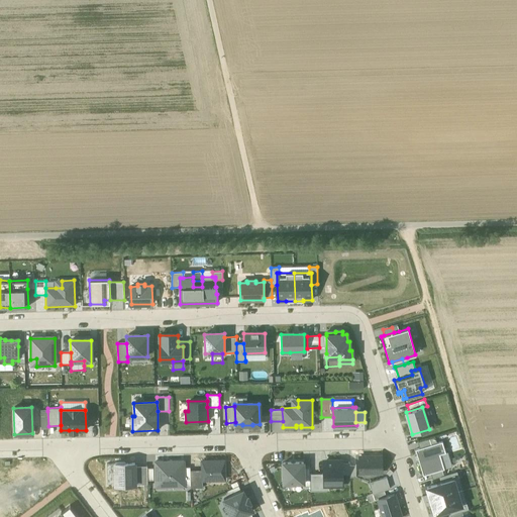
[(417,442),(419,448),(436,443),(435,437),(417,442)]
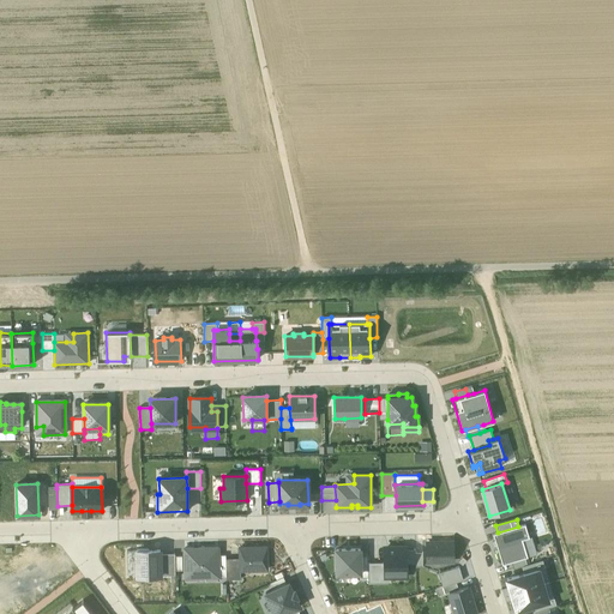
[(498,533),(493,534),(503,565),(511,563),(525,558),(528,558),(522,540),(529,537),(525,524),(518,527),(498,533)]
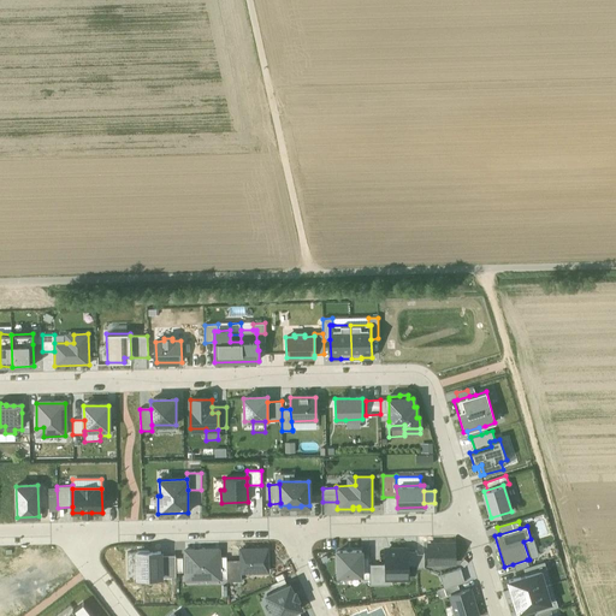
[(531,539),(523,542),(529,560),(538,556),(533,539),(531,539)]
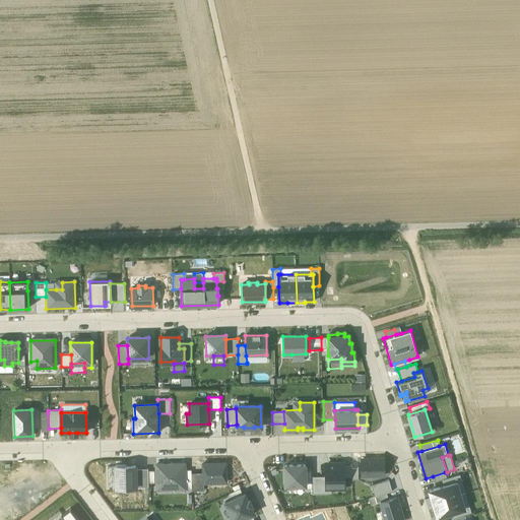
[(384,459),(361,460),(361,475),(384,475),(384,459)]
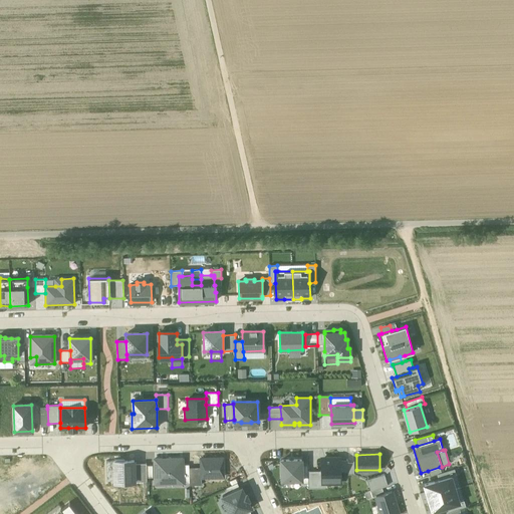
[(223,458),(201,458),(201,468),(201,477),(223,477),(223,458)]
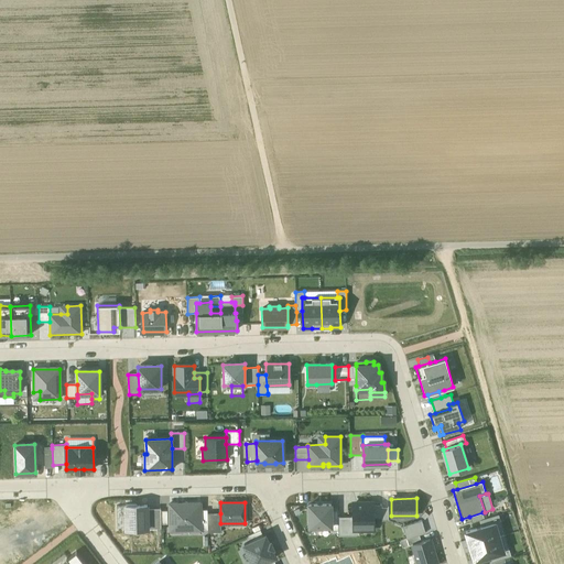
[(170,503),(170,527),(185,525),(185,530),(201,530),(201,510),(201,503),(170,503)]
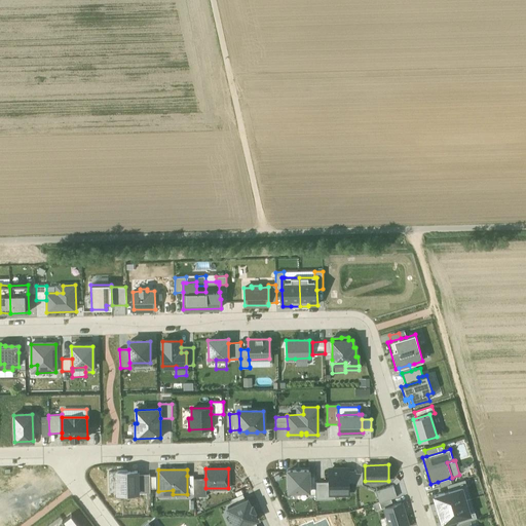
[(347,470),(329,470),(330,482),(330,490),(335,490),(348,490),(347,483),(347,471),(347,470)]
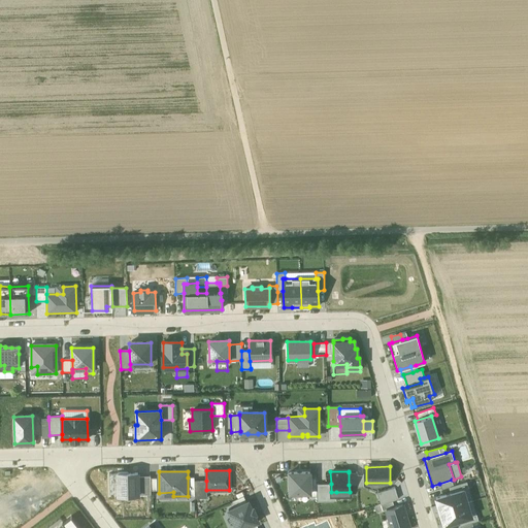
[(128,472),(118,472),(118,473),(118,494),(118,495),(138,494),(137,476),(137,473),(128,473),(128,472)]
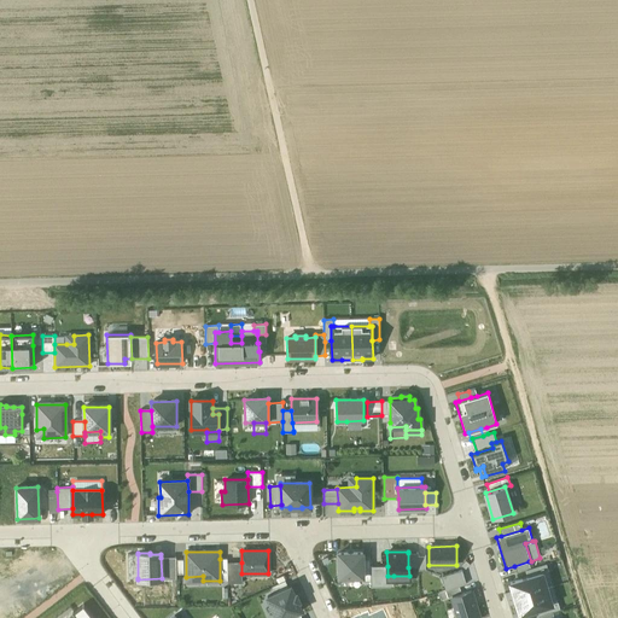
[(362,553),(338,553),(338,577),(363,577),(362,560),(362,553)]
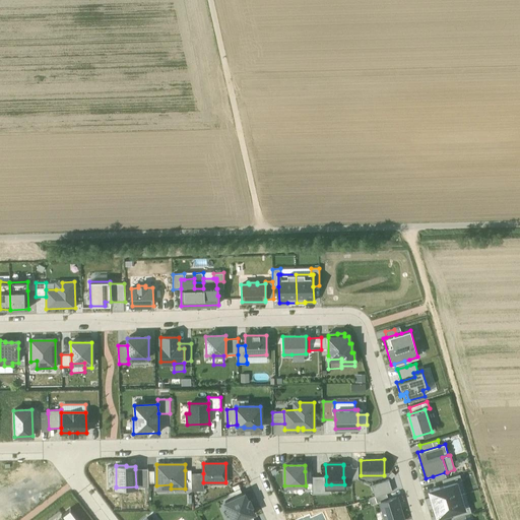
[(351,465),(343,465),(343,477),(352,477),(351,468),(351,465)]
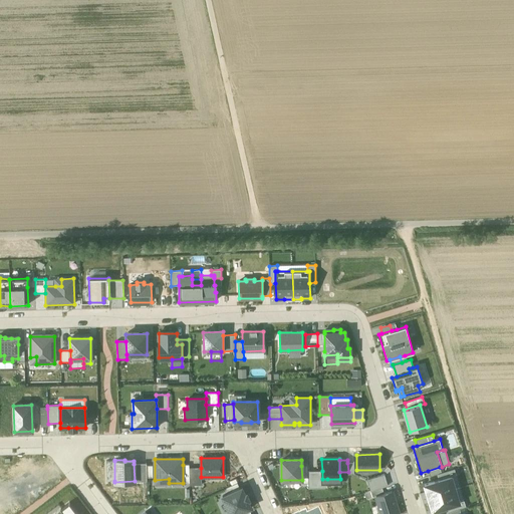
[(114,461),(106,461),(106,481),(114,481),(114,461)]
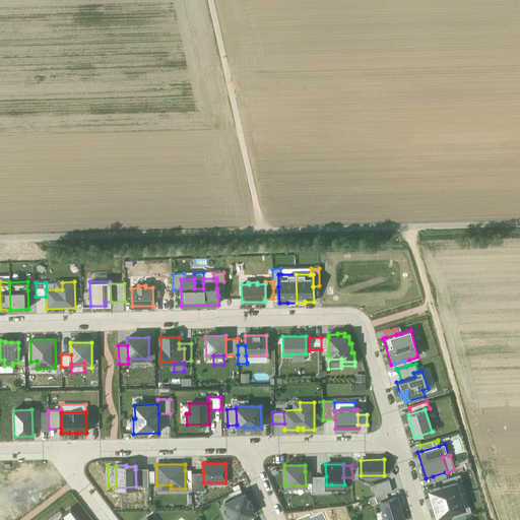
[(148,468),(135,469),(136,486),(148,486),(148,483),(148,471),(148,468)]
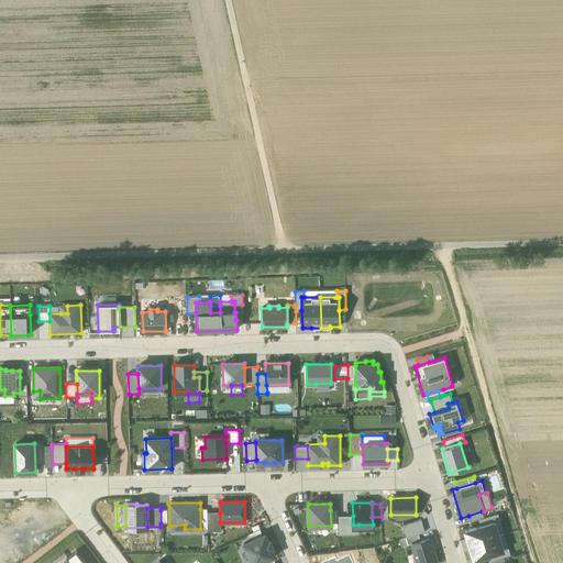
[(468,516),(471,522),(478,519),(484,518),(482,511),(468,516)]
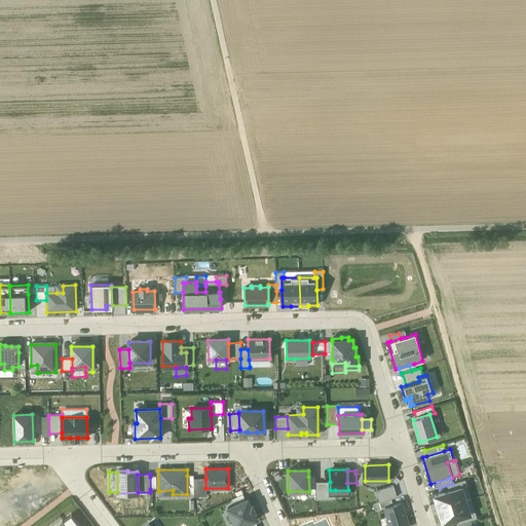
[(205,479),(193,480),(193,494),(193,497),(205,497),(205,488),(205,479)]
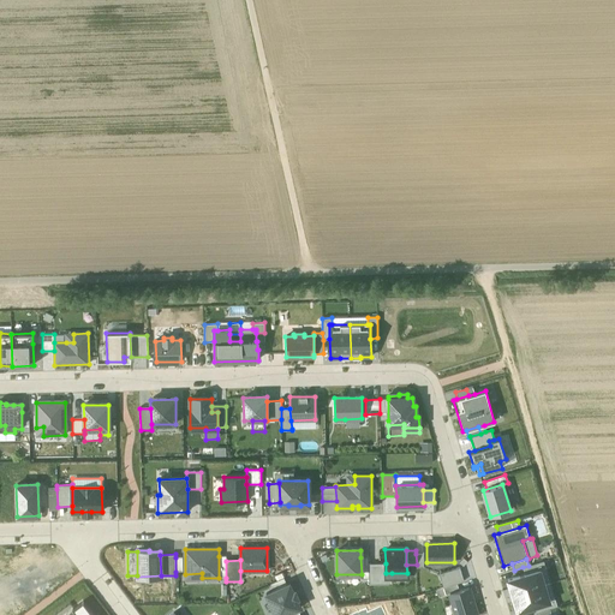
[(523,567),(525,574),(539,569),(545,568),(543,561),(529,566),(523,567)]
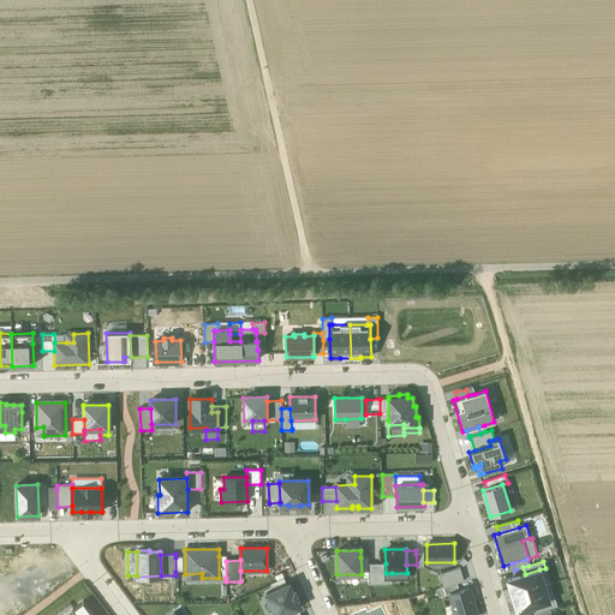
[(386,573),(386,563),(368,563),(369,579),(369,585),(392,584),(392,580),(392,573),(386,573)]
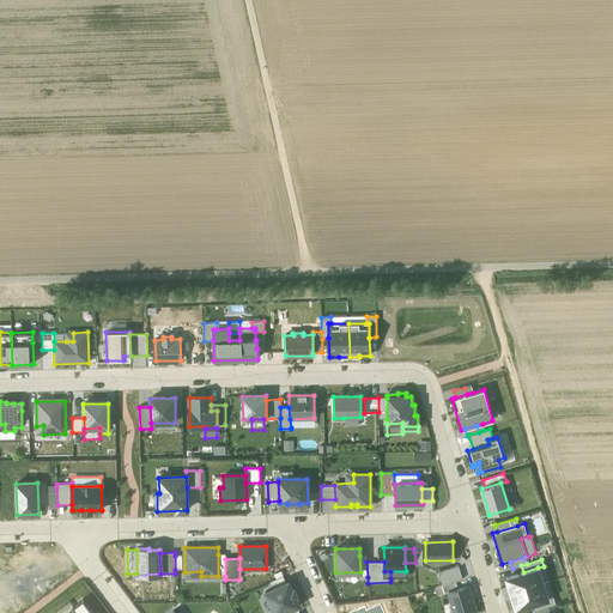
[(459,565),(437,571),(442,586),(456,581),(462,580),(459,565)]
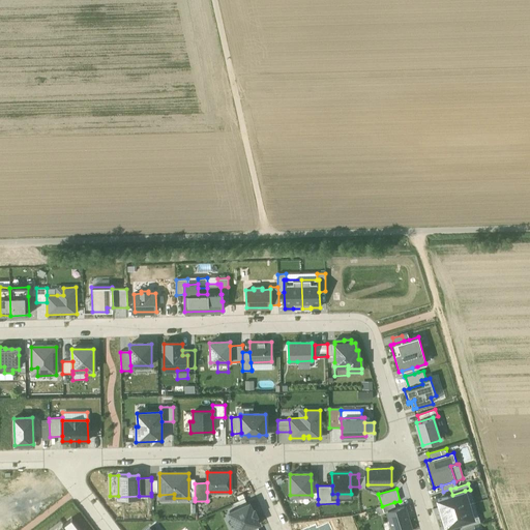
[(474,503),(470,490),(465,491),(469,504),(474,503)]
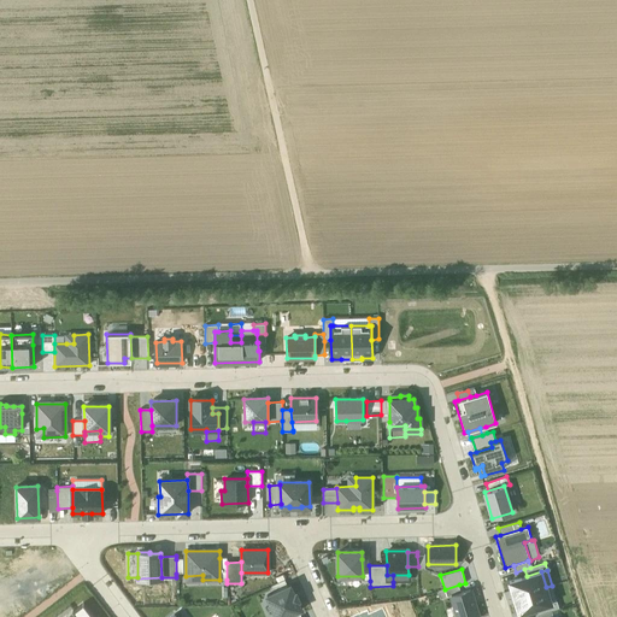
[(509,582),(513,597),(546,587),(541,571),(527,576),(509,582)]
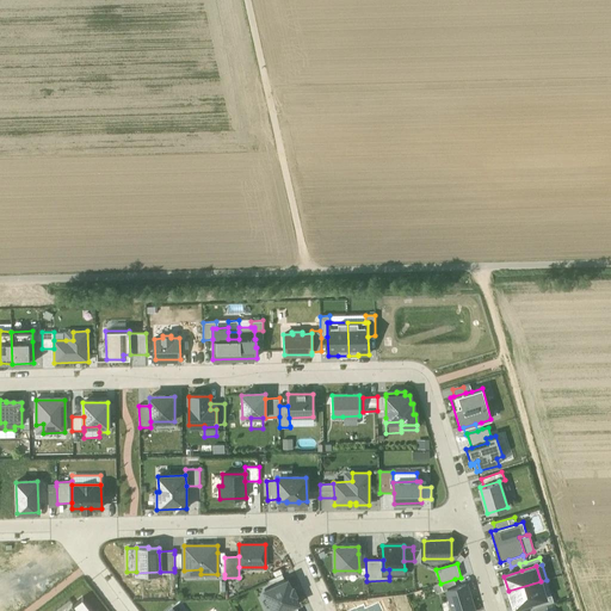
[(282,574),(269,580),(272,586),(285,580),(282,574)]
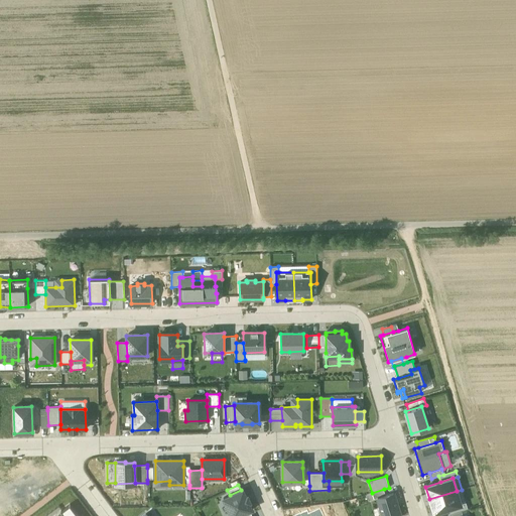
[(223,498),(231,515),(236,515),(250,510),(252,509),(249,502),(250,502),(247,495),(246,496),(243,489),(241,490),(230,495),(223,498)]
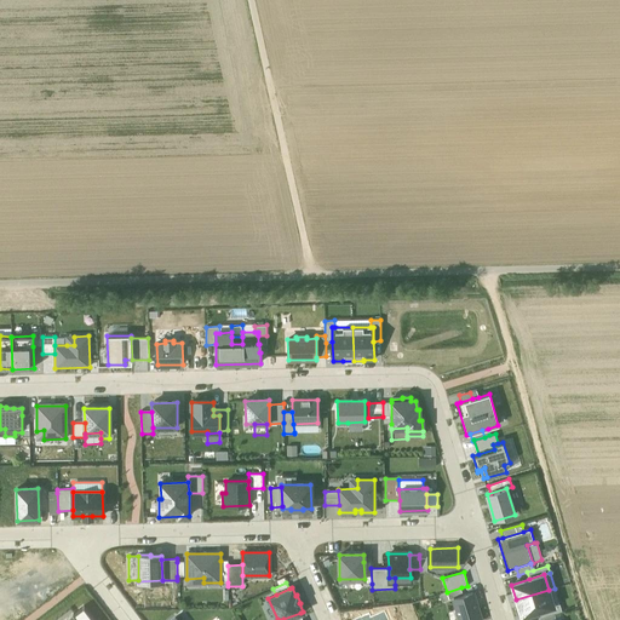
[(440,595),(442,601),(453,598),(463,595),(461,587),(447,592),(440,595)]
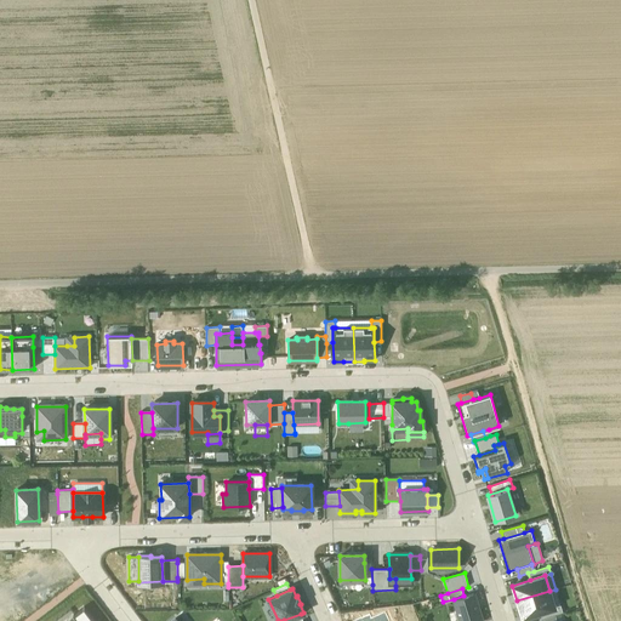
[(550,591),(554,607),(560,604),(556,590),(550,591)]
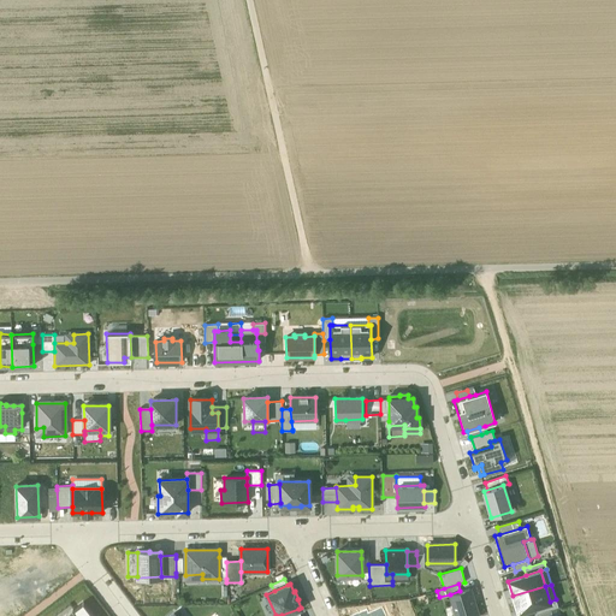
[(550,602),(545,586),(513,596),(517,611),(535,606),(550,602)]
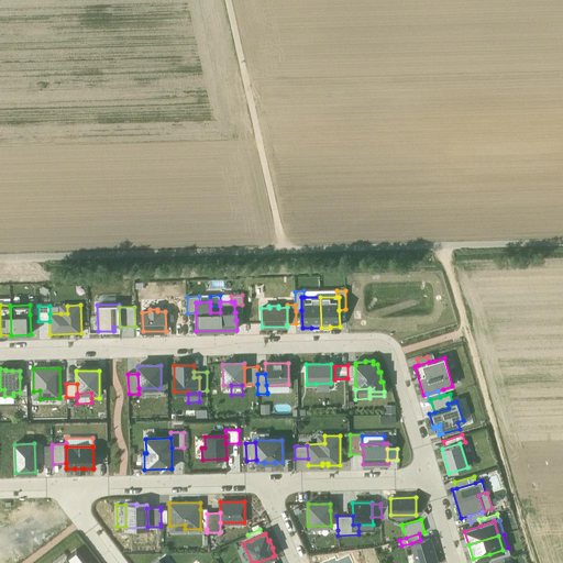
[(420,540),(411,543),(415,553),(417,562),(435,562),(429,538),(420,540)]
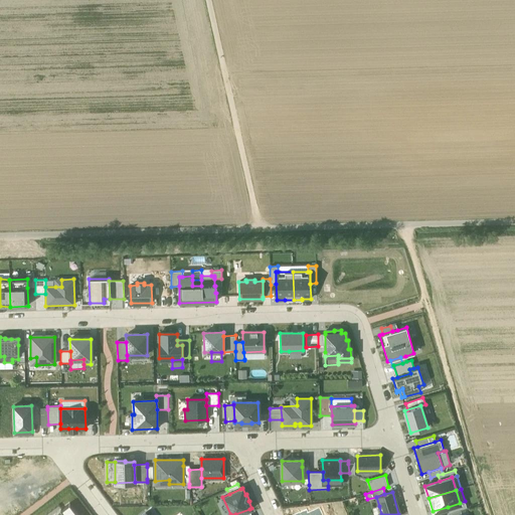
[(460,503),(448,507),(449,513),(460,509),(467,507),(465,501),(460,503)]
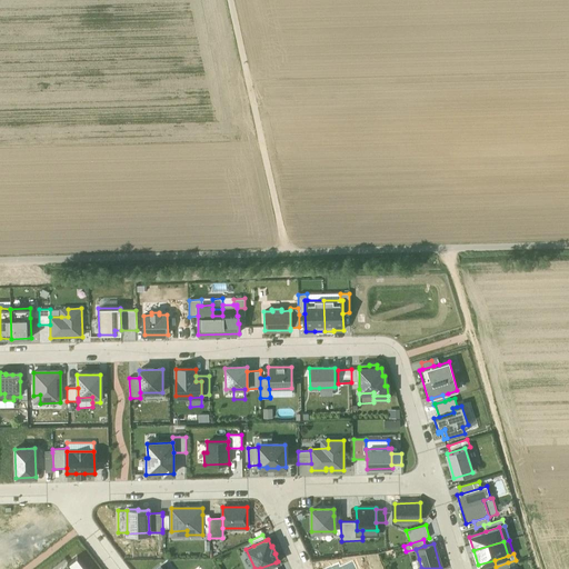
[(72,568),(86,568),(76,556),(68,562),(72,568)]
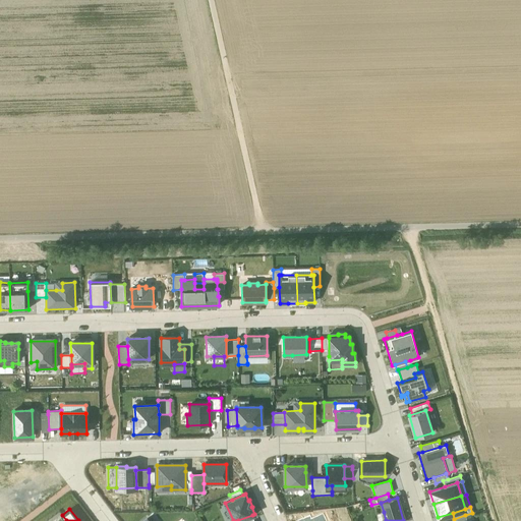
[(306,512),(309,517),(310,520),(317,518),(327,514),(325,509),(306,512)]
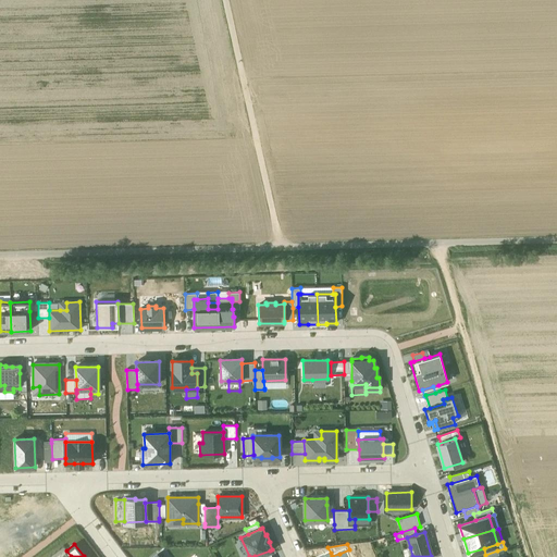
[(404,556),(412,556),(410,547),(401,551),(404,556)]
